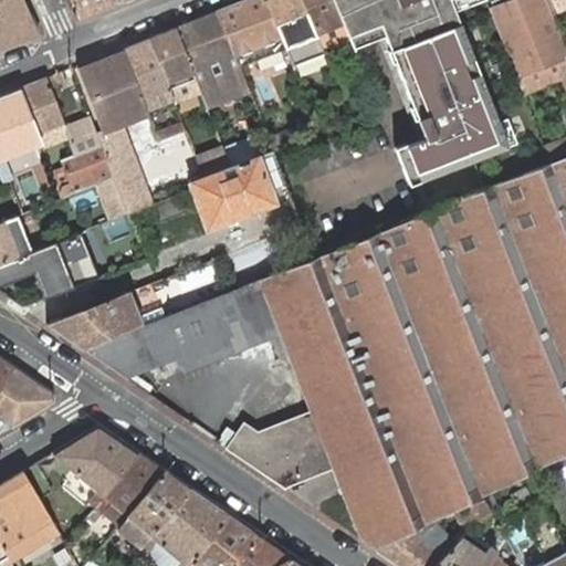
[(0,0),(0,48),(38,33),(23,0),(0,0)]
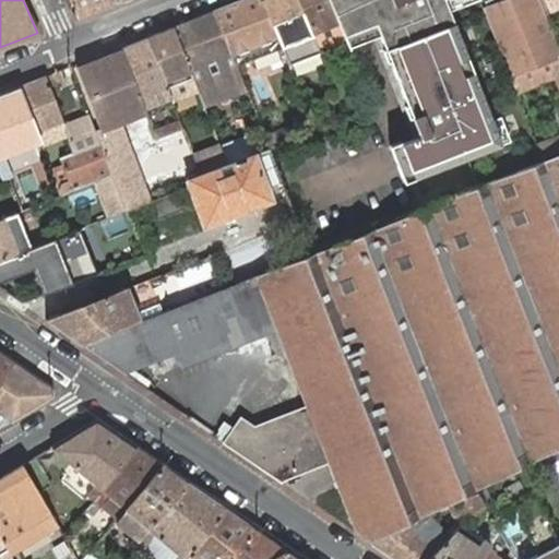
[(70,0),(79,19),(117,3),(115,0),(70,0)]
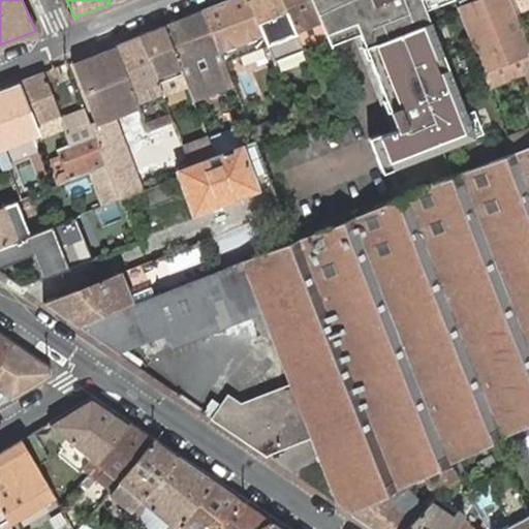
[(257,72),(278,64),(277,62),(272,51),(248,0),(229,0),(203,11),(220,54),(246,42),(257,72)]
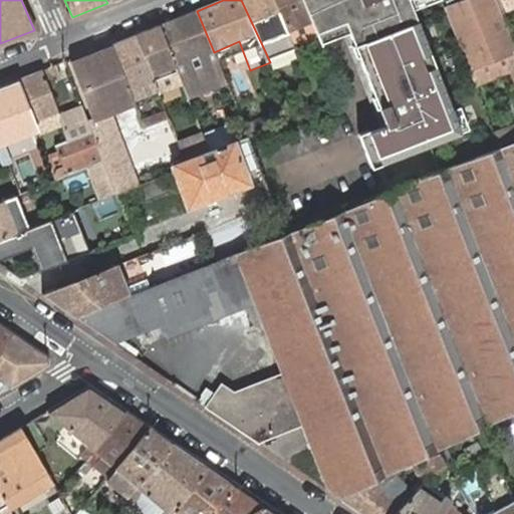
[(269,60),(294,48),(292,43),(290,38),(274,0),(241,0),(264,49),(269,60)]
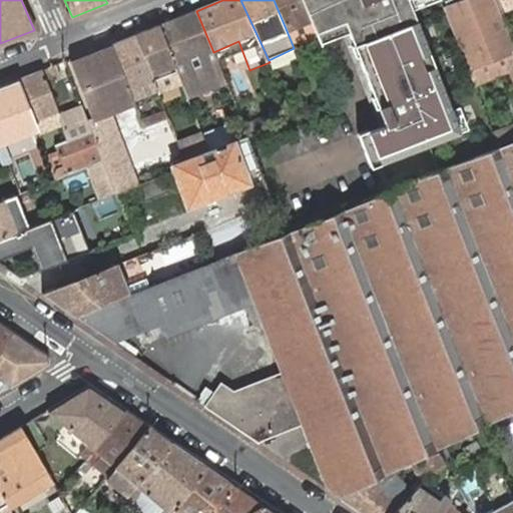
[(315,33),(300,0),(274,0),(290,38),(292,43),(315,33)]
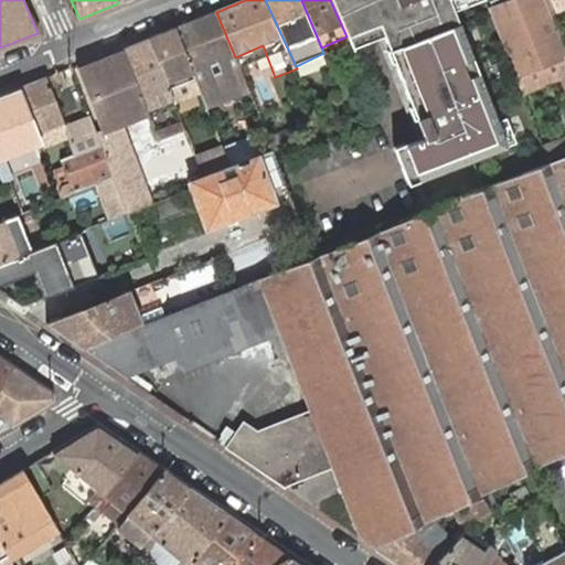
[(353,50),(381,39),(364,0),(330,0),(347,36),(353,50)]
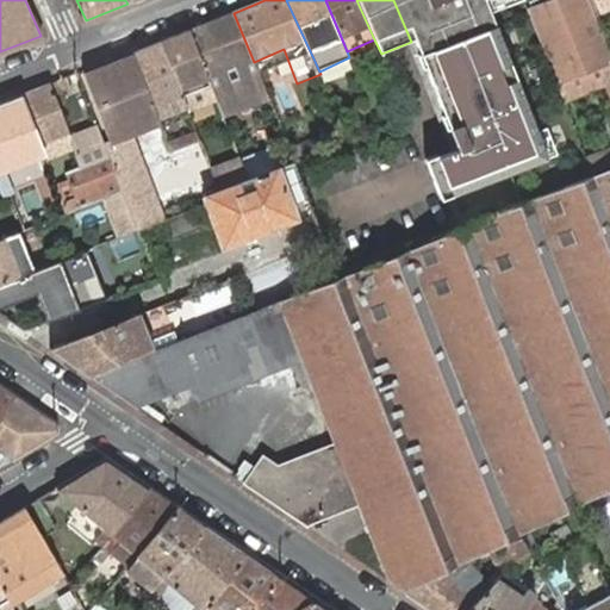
[(483,88),(443,0),(393,0),(411,42),(439,105),(459,149),(425,162),(442,199),(539,161),(548,157),(540,137),(529,141),(504,81),(483,88)]
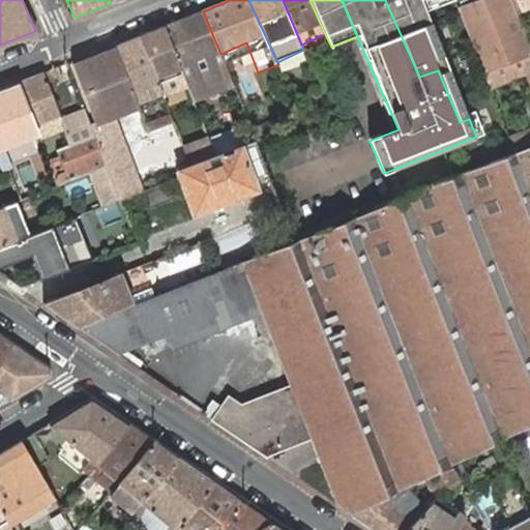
[(438,70),(408,0),(385,0),(419,77),(438,70)]
